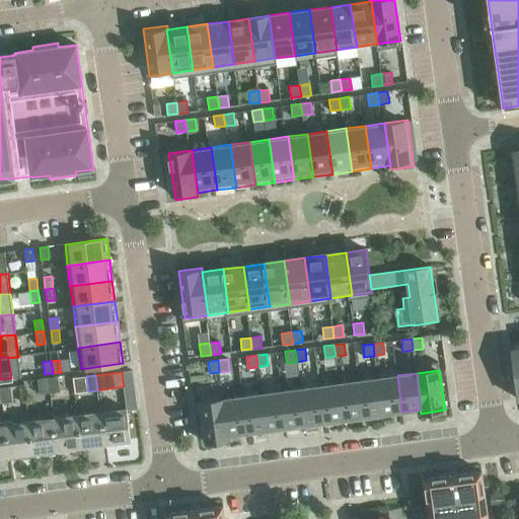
[(397,375),(377,378),(382,415),(401,412),(397,375)]
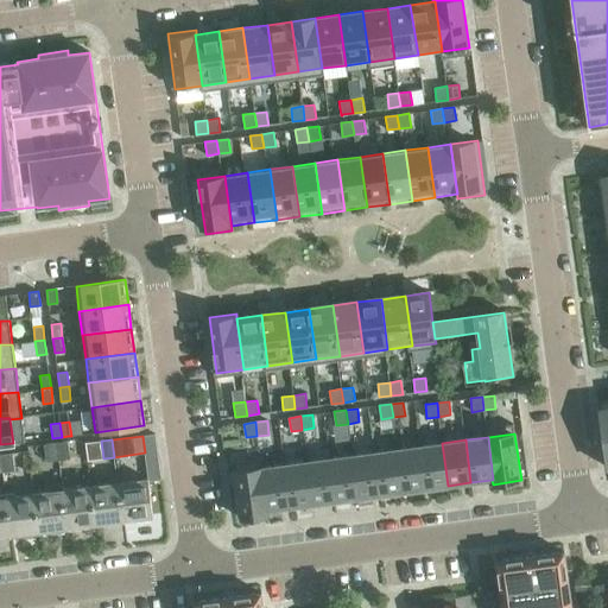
[(56,443),(58,461),(71,458),(68,441),(56,443)]
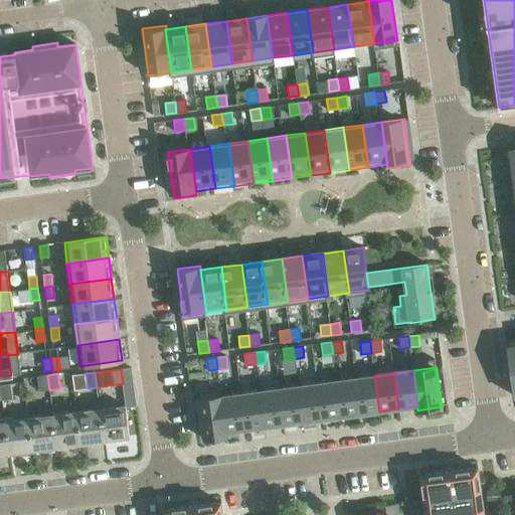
[(49,390),(47,375),(37,376),(39,391),(49,390)]
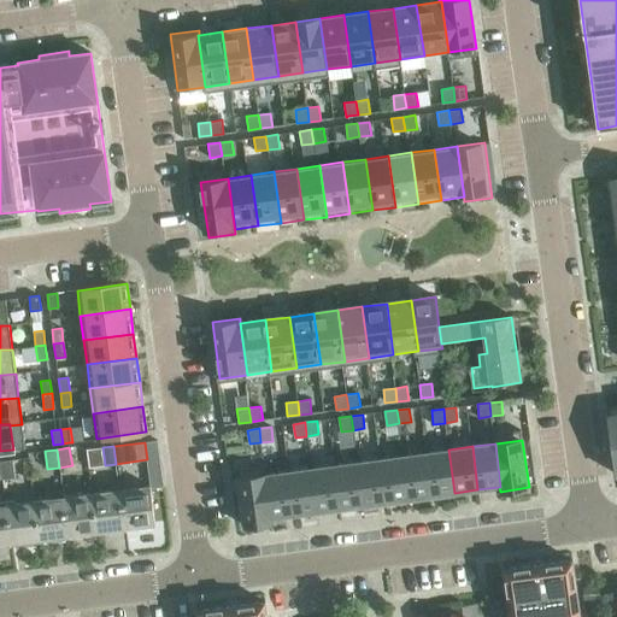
[(448,450),(425,453),(432,495),(454,493),(448,450)]
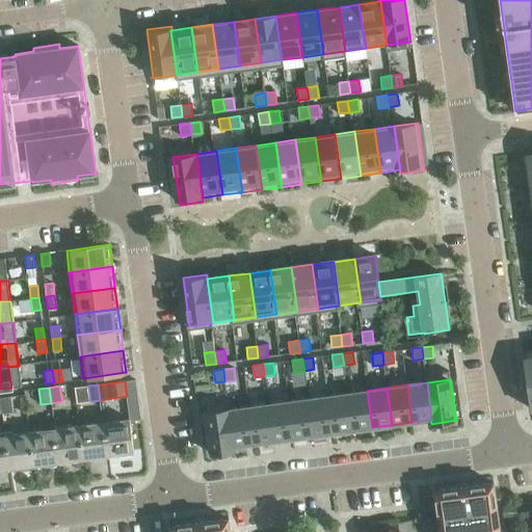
[(367,391),(347,393),(352,430),(372,427),(367,391)]
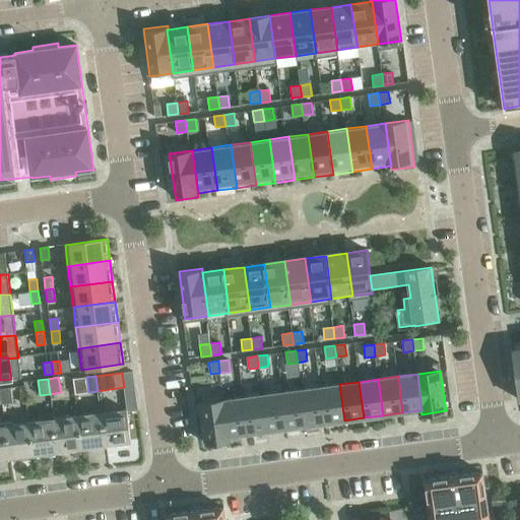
[(339,384),(320,387),(325,424),(344,420),(339,384)]
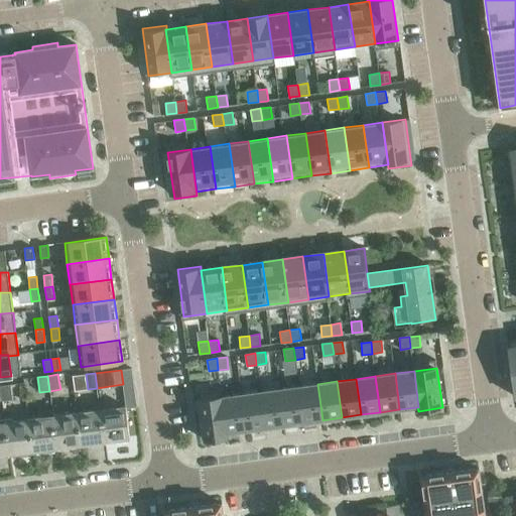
[(317,384),(298,386),(303,422),(323,420),(317,384)]
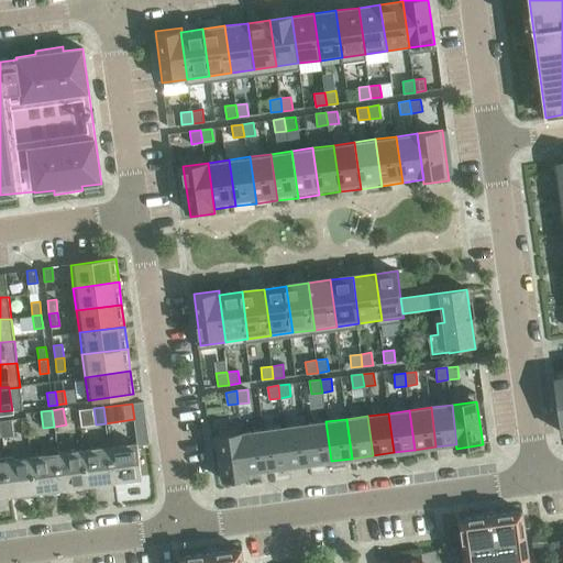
[(0,421),(0,434),(0,438),(13,435),(11,420),(0,421)]
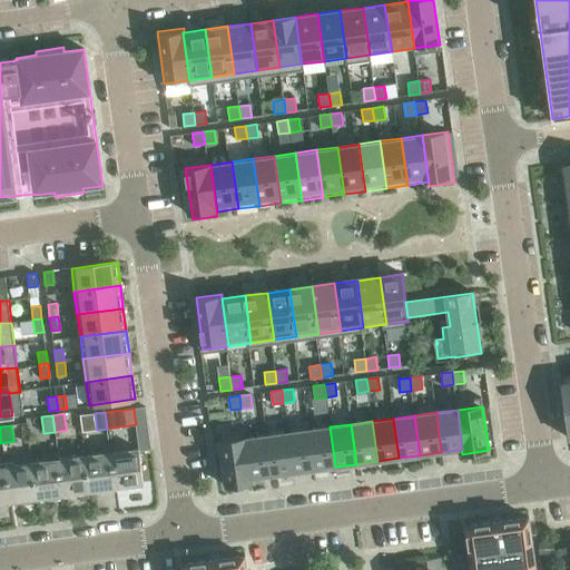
[(330,426),(308,430),(314,470),(335,467),(330,426)]
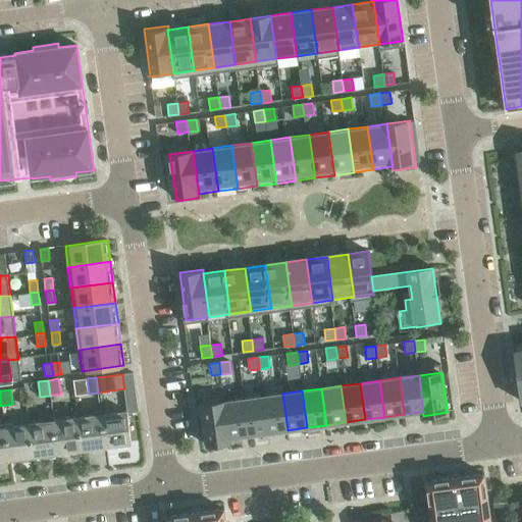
[(282,394),(263,397),(268,432),(288,430),(282,394)]
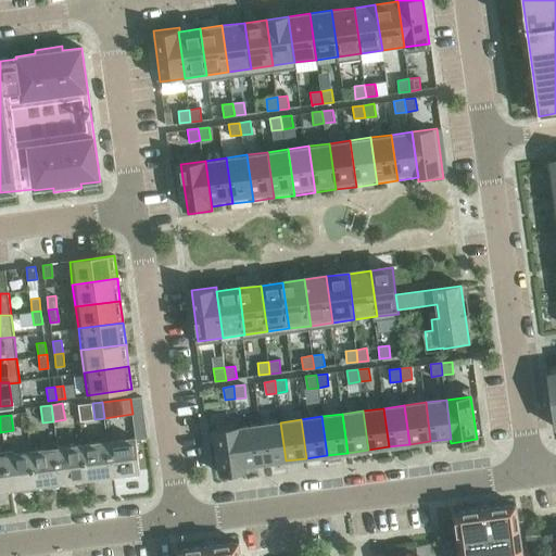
[(280,422),(260,425),(265,464),(286,460),(280,422)]
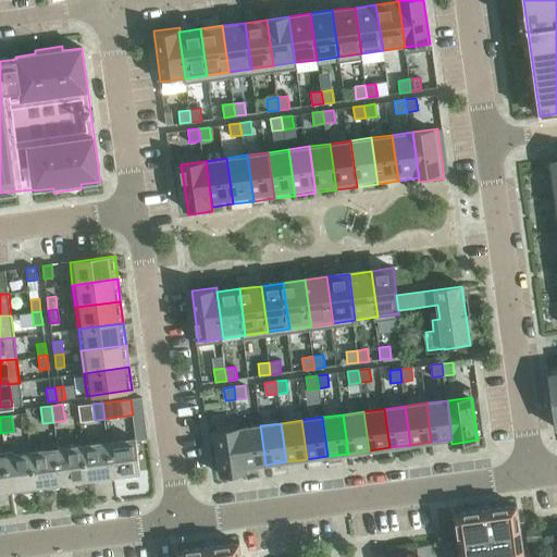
[(239,429),(245,467),(246,467),(265,465),(260,425),(239,429)]
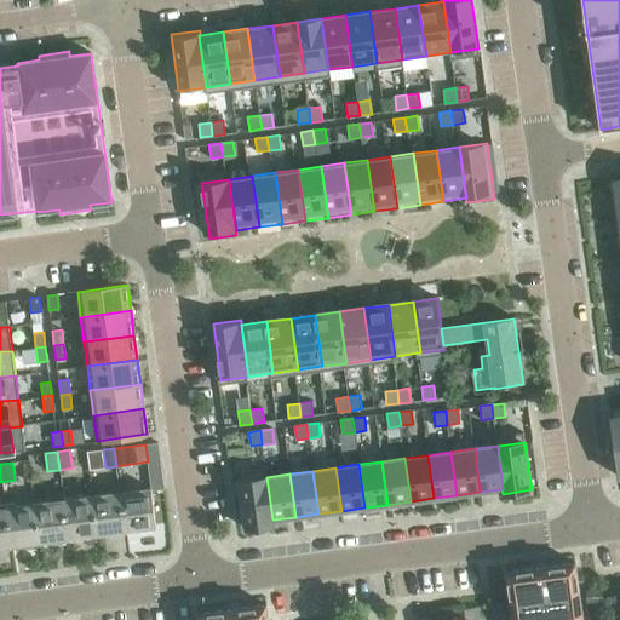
[(274,520),(273,520),(267,477),(239,481),(245,529),(274,524),(274,520)]
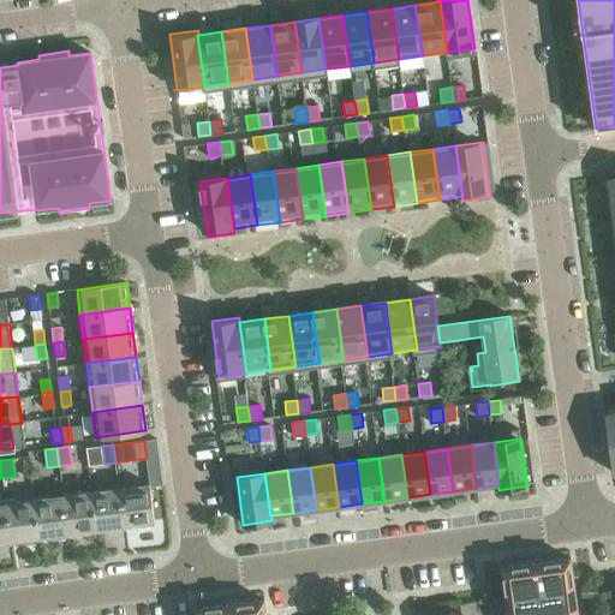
[(149,483),(120,487),(119,487),(125,529),(155,524),(149,483)]
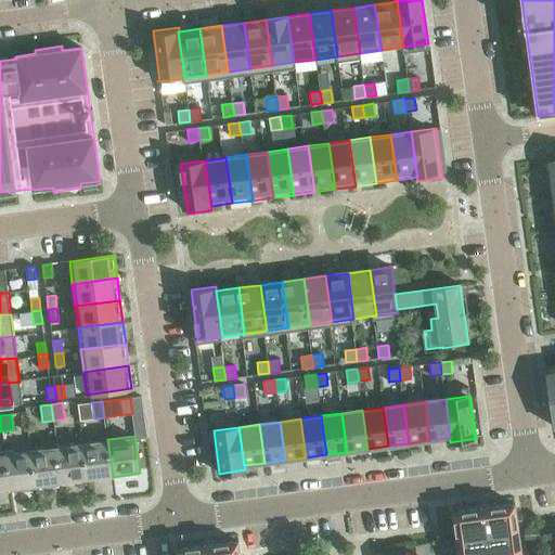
[(82,443),(87,480),(113,477),(107,439),(82,443)]
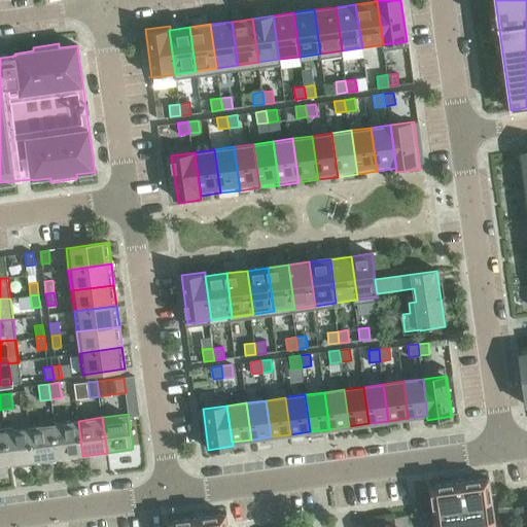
[(54,424),(59,459),(82,456),(78,421),(54,424)]
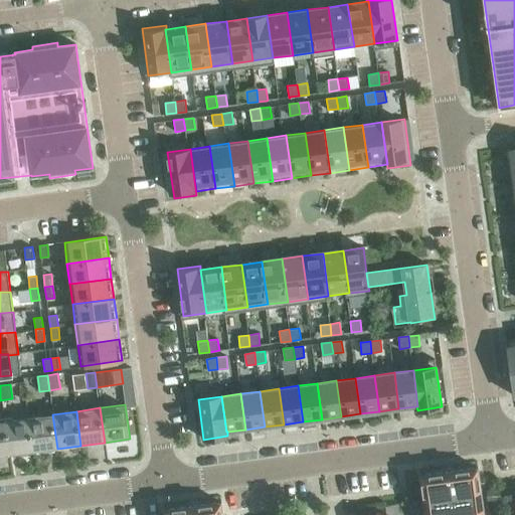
[(27,417),(32,452),(57,449),(52,414),(27,417)]
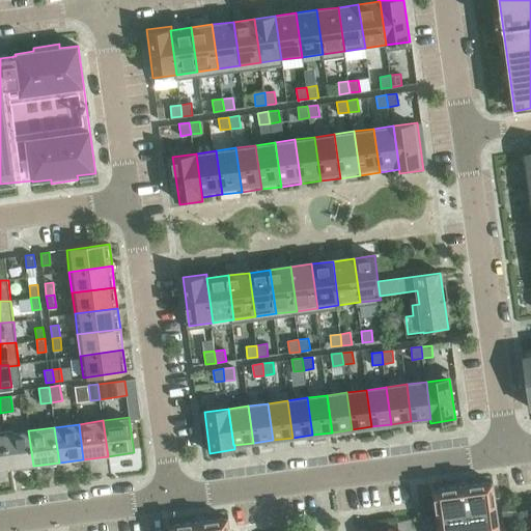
[(3,434),(8,469),(33,466),(28,430),(3,434)]
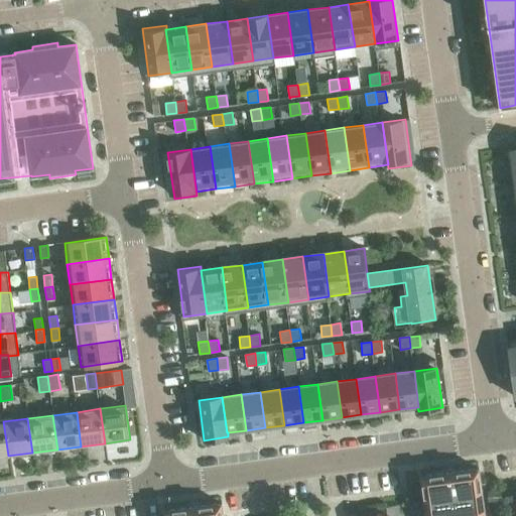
[(485,515),(479,469),(421,476),(426,515),(485,515)]
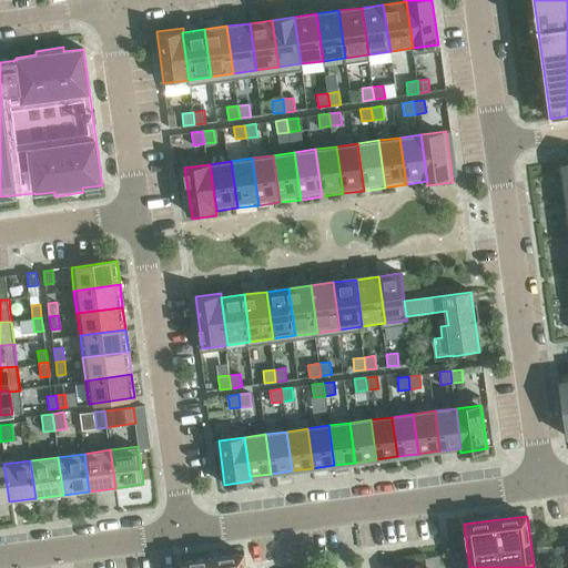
[(551,551),(551,540),(538,541),(538,551),(551,551)]
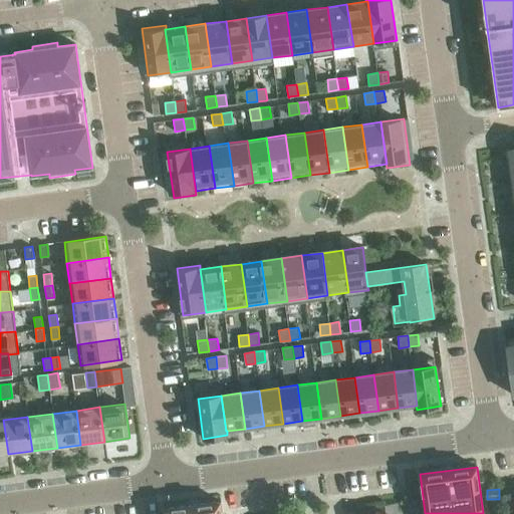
[(222,513),(221,501),(196,504),(188,505),(164,509),(164,513),(222,513)]
